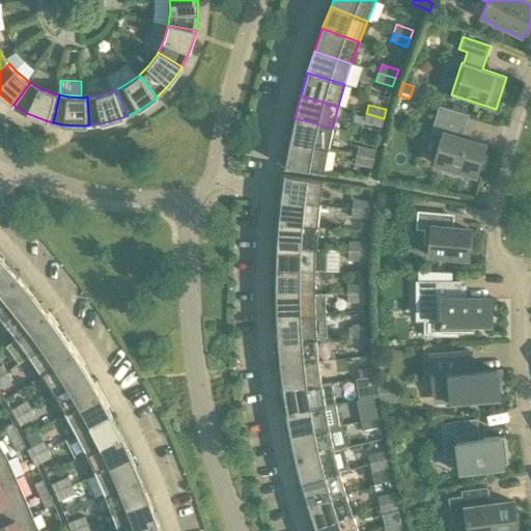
[(482,155),(485,145),(460,139),(468,115),(440,107),(432,132),(442,135),(434,164),(445,167),(444,171),(455,175),(457,170),(476,176),(479,167),(483,168),(486,156),(482,155)]
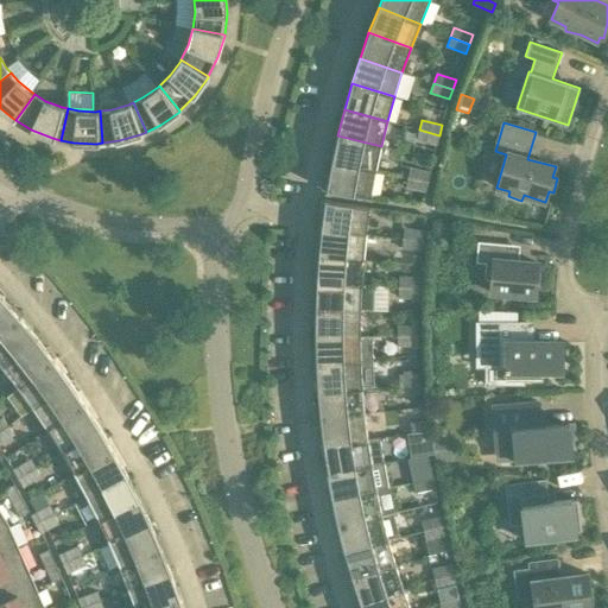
[(439,135),(419,130),(417,139),(436,145),(439,135)]
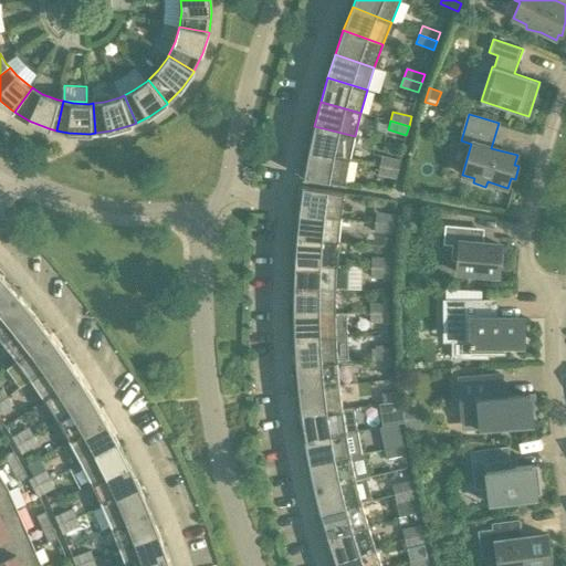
[(314,126),(308,152),(349,159),(355,136),(314,126)]
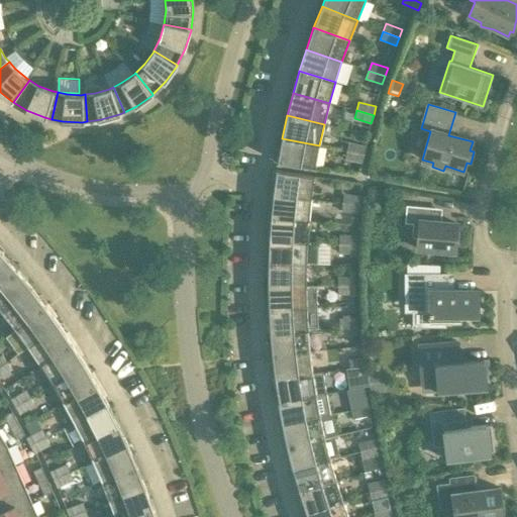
[(319,145),(282,138),(278,163),(281,163),(315,168),(319,145)]
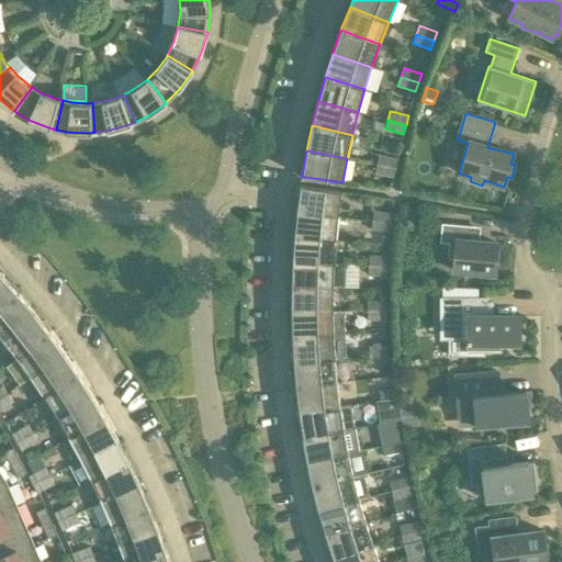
[(378,164),(395,168),(397,159),(379,155),(378,164)]
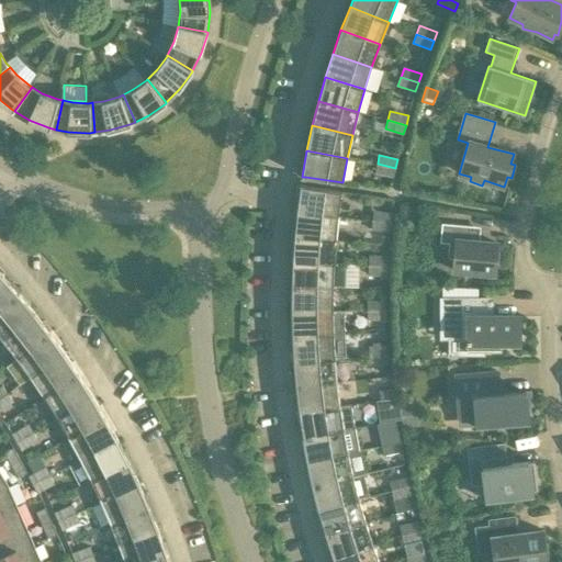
[(395,168),(378,164),(375,173),(394,177),(395,168)]
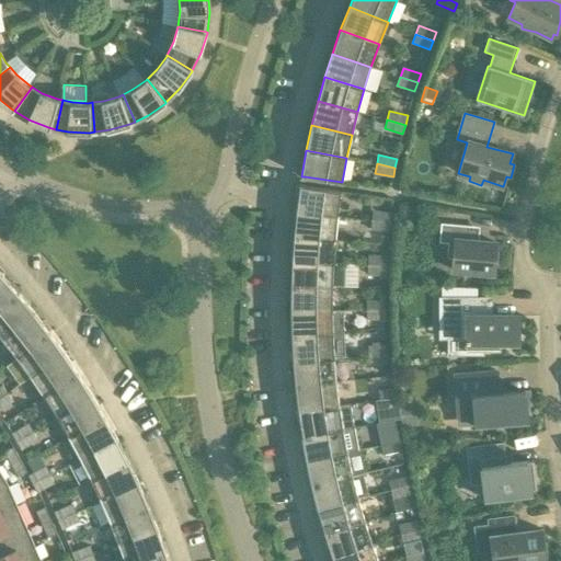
[(300,185),(297,212),(338,216),(341,192),(304,185),(300,185)]
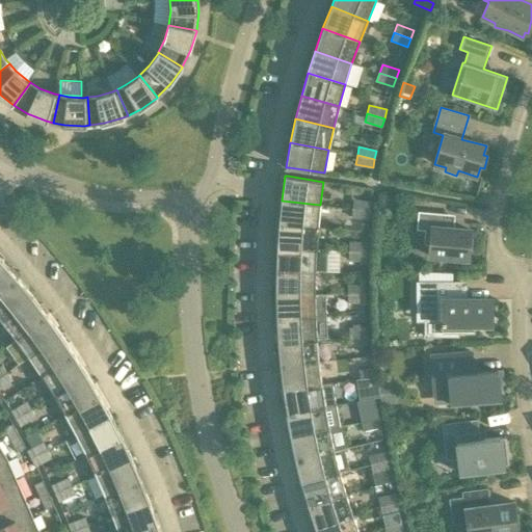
[(353,200),(352,209),(370,211),(371,202),(353,200)]
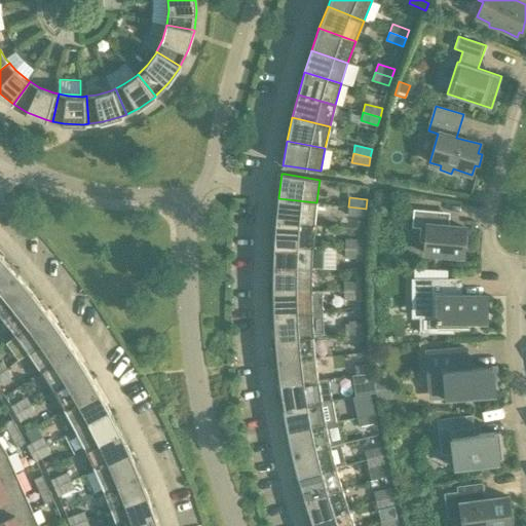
[(316,202),(278,198),(275,221),(314,225),(316,202)]
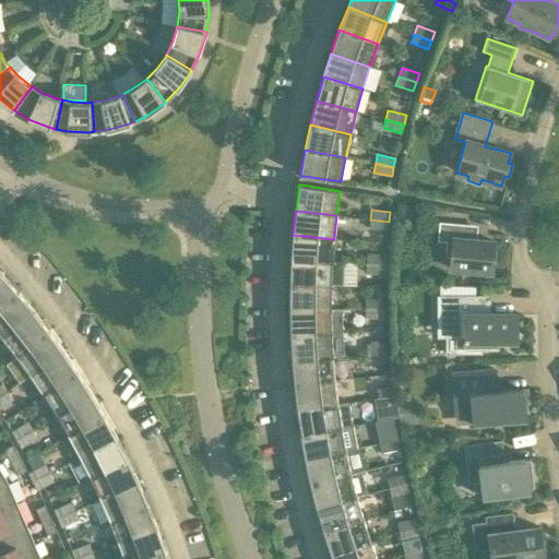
[(389,222),(370,219),(369,228),(388,230),(389,222)]
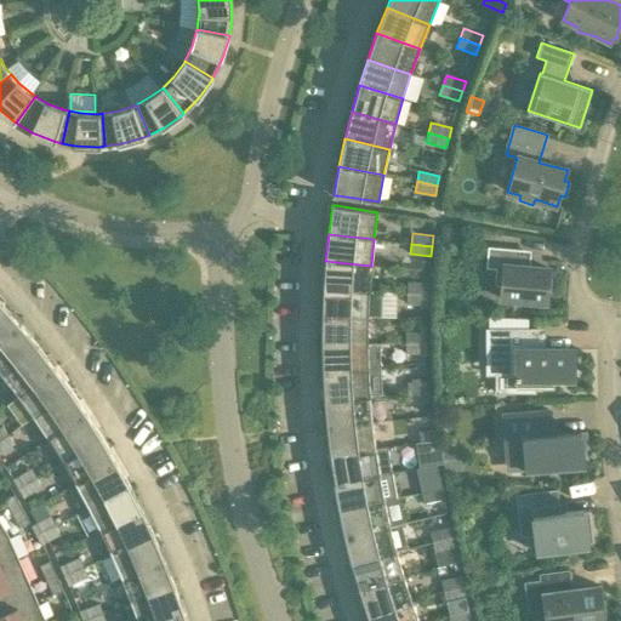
[(551,294),(552,279),(550,279),(550,269),(529,267),(525,262),(522,262),(523,250),(489,248),(486,268),(496,269),(495,283),(499,286),(502,286),(501,298),(547,303),(548,294),(551,294)]
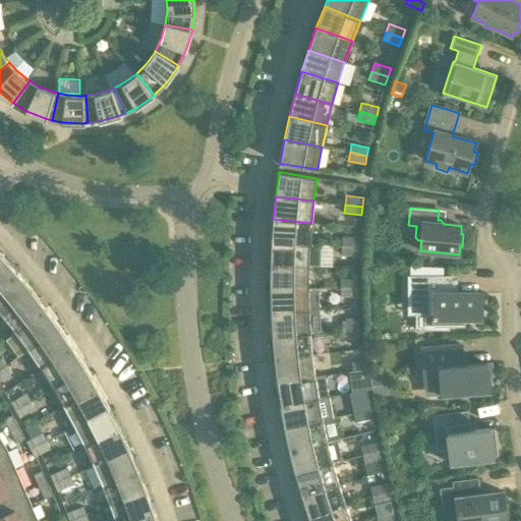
[(273,219),(272,242),(309,244),(311,223),(273,219)]
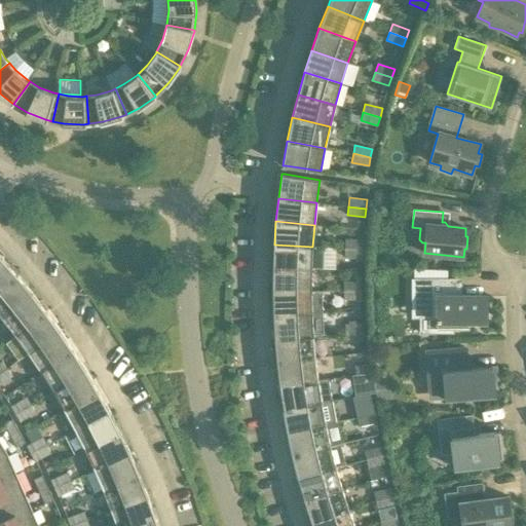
[(345,239),(345,249),(363,250),(363,240),(345,239)]
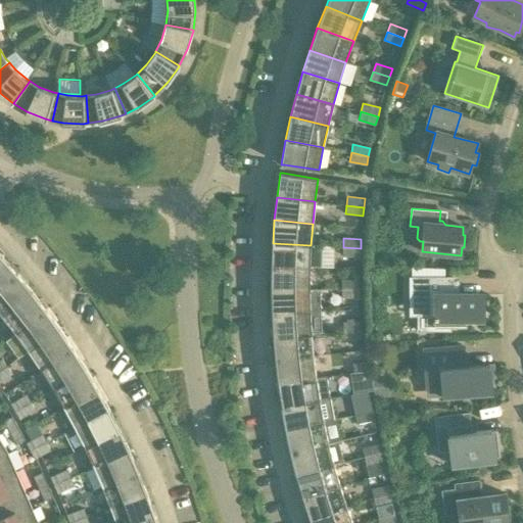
[(273,243),(272,267),(311,268),(321,268),(322,245),(311,245),(273,243)]
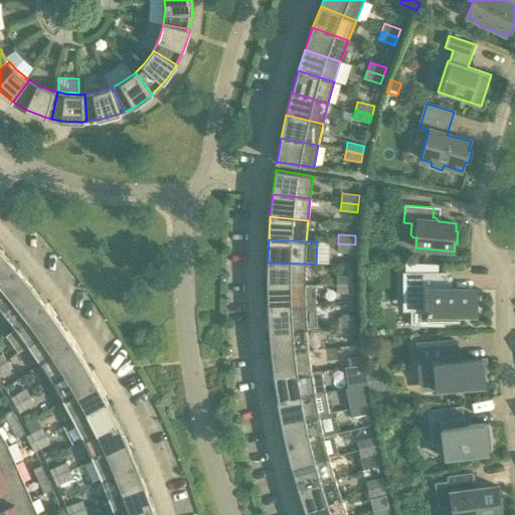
[(355,244),(338,243),(337,251),(355,252),(355,244)]
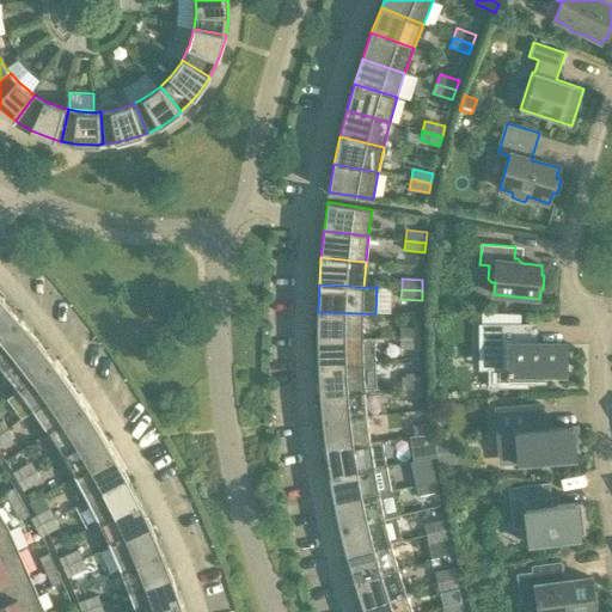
[(2,300),(0,303),(0,337),(20,320),(2,300)]
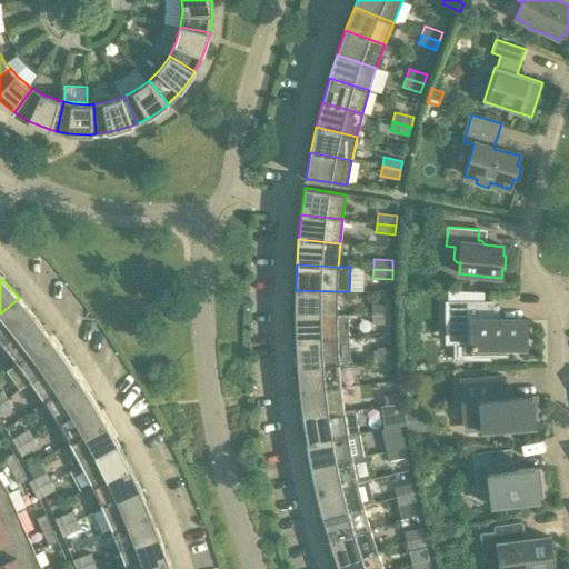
[(296,290),(296,316),(338,315),(338,291),(296,290)]
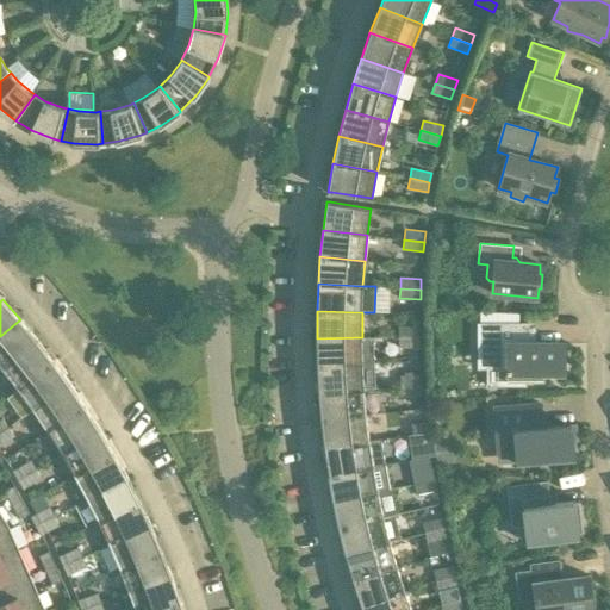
[(20,319),(0,336),(0,365),(2,368),(38,341),(20,319)]
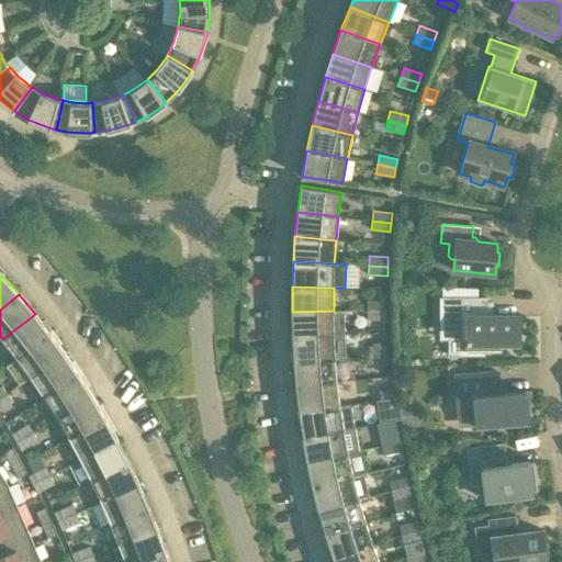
[(502,343),(519,343),(519,316),(480,316),(480,299),(440,299),(440,339),(458,339),(458,356),(484,356),(484,351),(497,351),(497,350),(502,350),(502,343)]
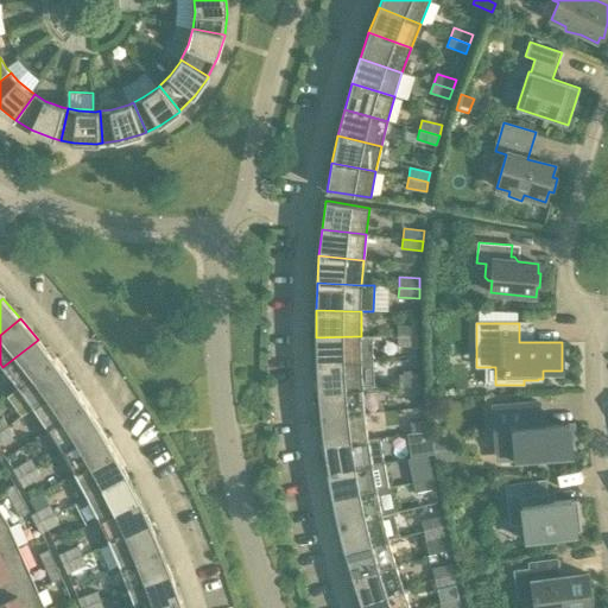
[(398,336),(418,336),(418,325),(398,325),(398,336)]
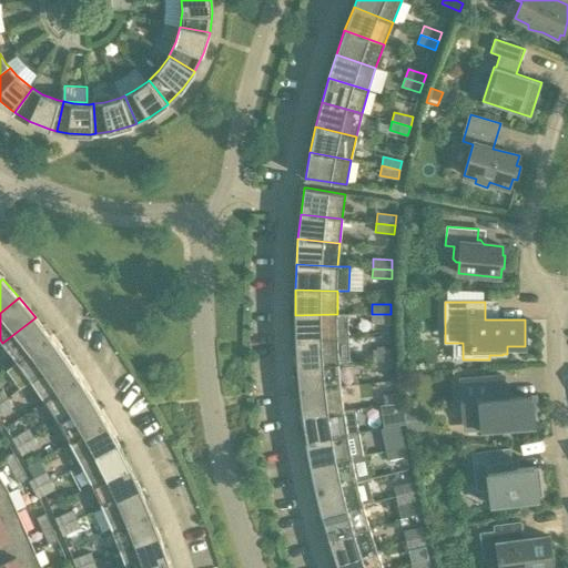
[(295,315),(296,341),(337,338),(348,337),(348,314),(337,314),(295,315)]
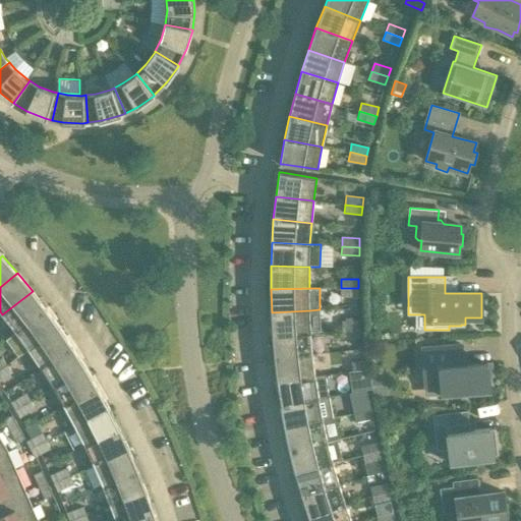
[(358,288),(341,288),(341,296),(358,296),(358,288)]
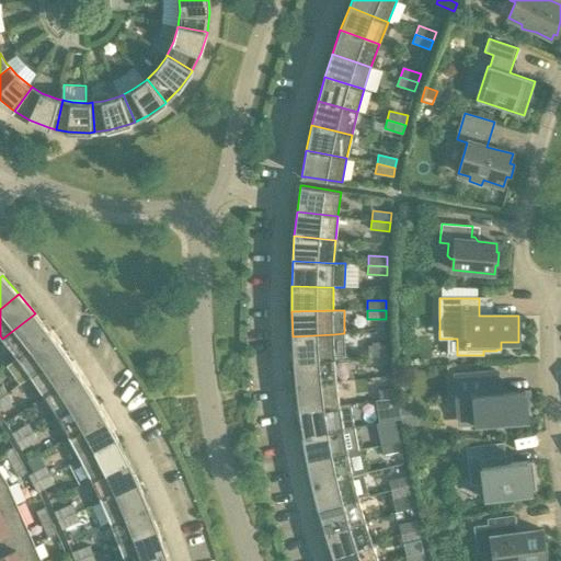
[(50,333),(35,313),(2,339),(16,357),(50,333)]
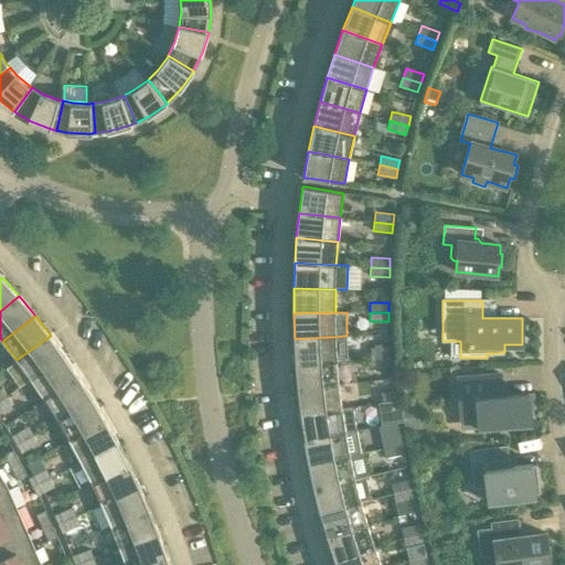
[(65,355),(51,336),(17,360),(31,380),(65,355)]
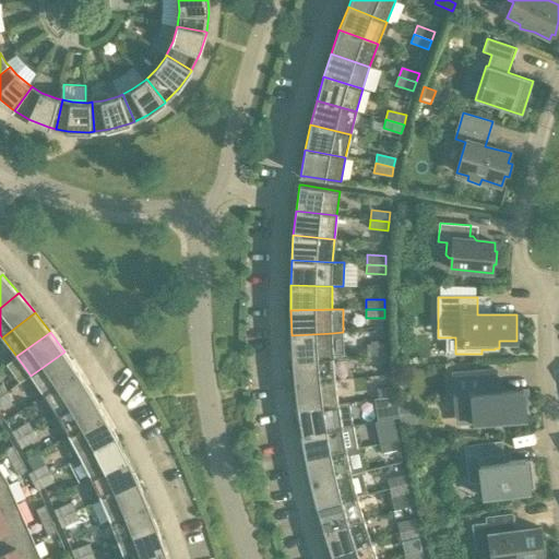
[(292,335),(293,359),(333,356),(345,356),(343,332),(332,333),(292,335)]
